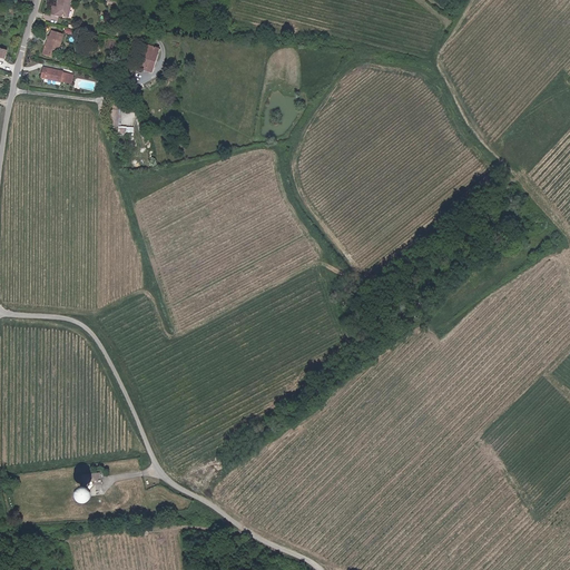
[(67,6),(69,6),(70,0),(58,0),(57,7),(52,6),(51,15),(55,15),(56,13),(65,16),(67,6)]
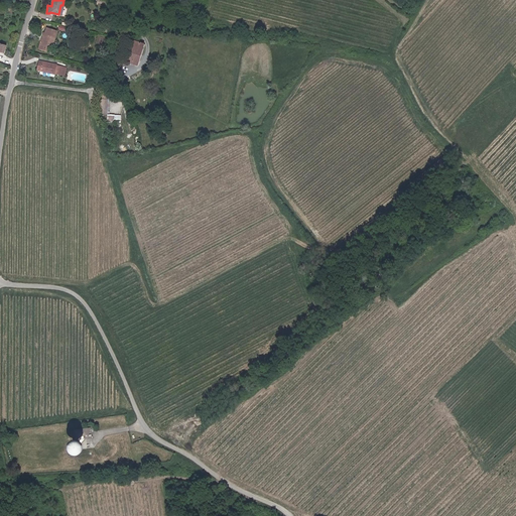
[(41,34),(41,37),(43,37),(39,50),(50,53),(51,48),(50,48),(52,40),(54,40),(56,32),(45,29),(43,34),(41,34)]
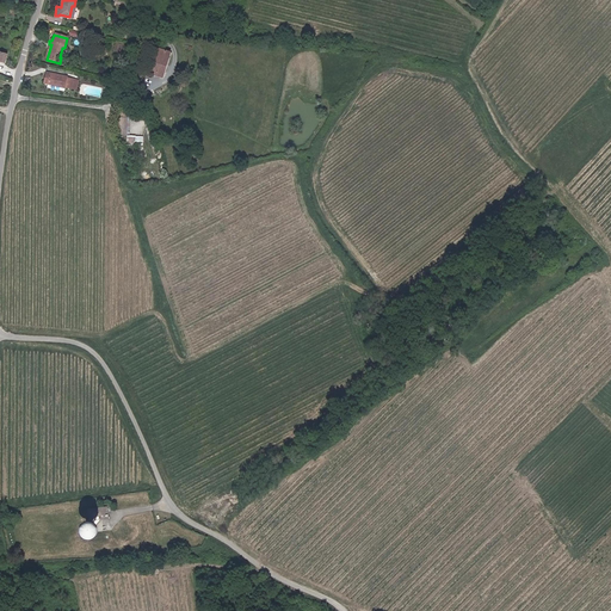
[(171,54),(158,49),(149,74),(162,79),(171,54)]
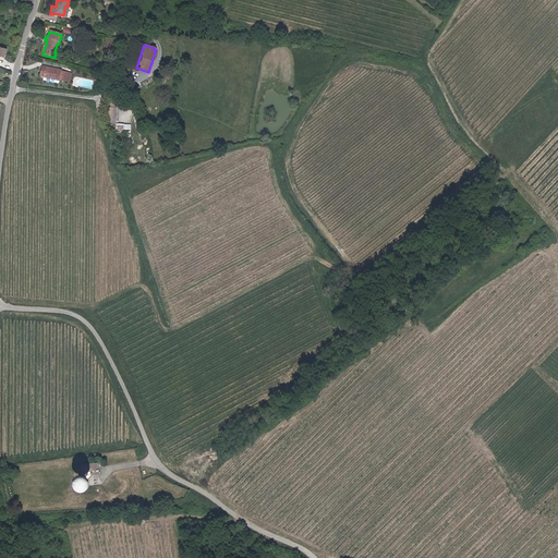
[(69,72),(43,65),(39,76),(67,83),(69,72)]
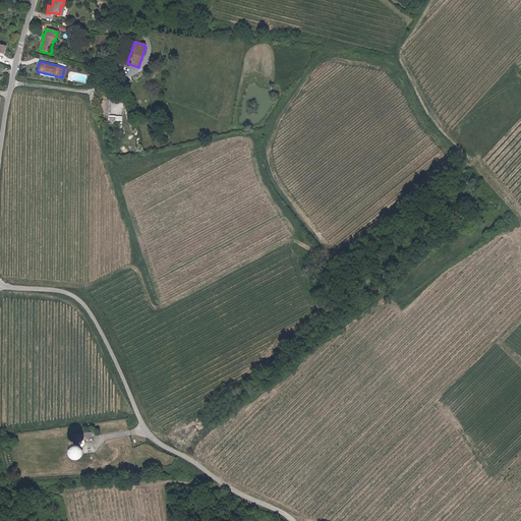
[(122,116),(108,115),(109,99),(102,98),(100,122),(121,123),(122,116)]
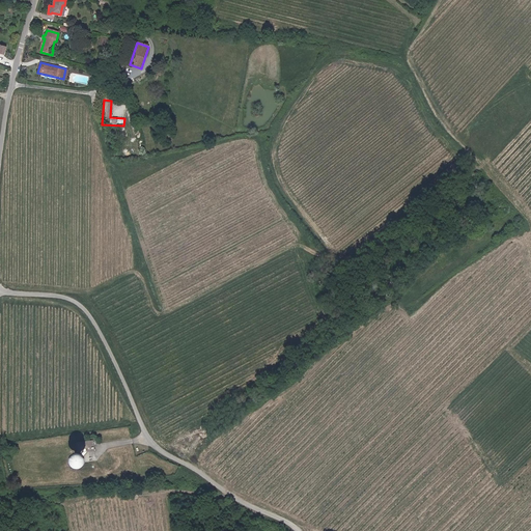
[(80,453),(98,451),(96,440),(79,442),(80,453)]
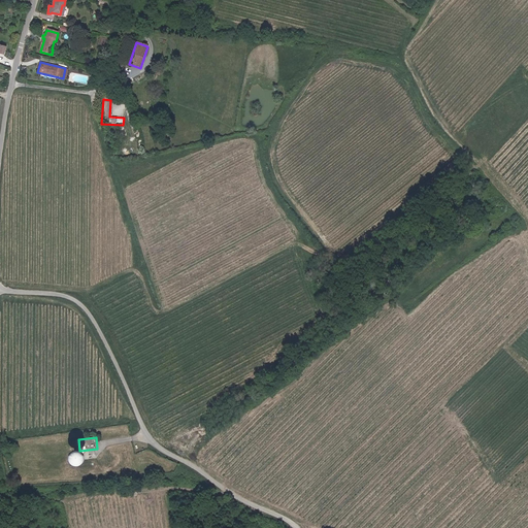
[(60,462),(63,451),(53,448),(50,459),(60,462)]
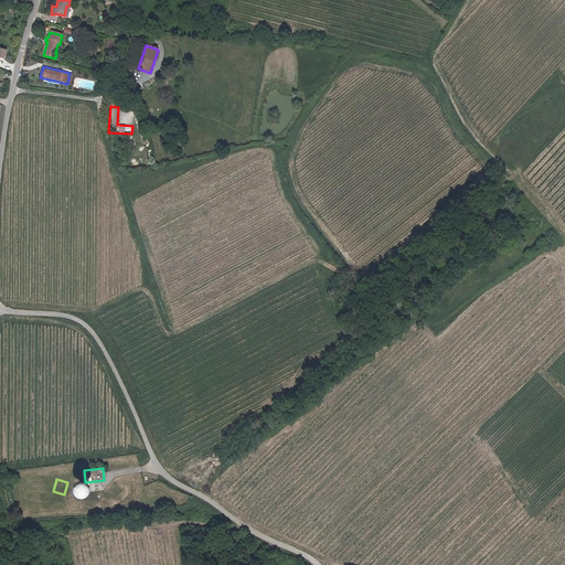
All buildings are outlined.
